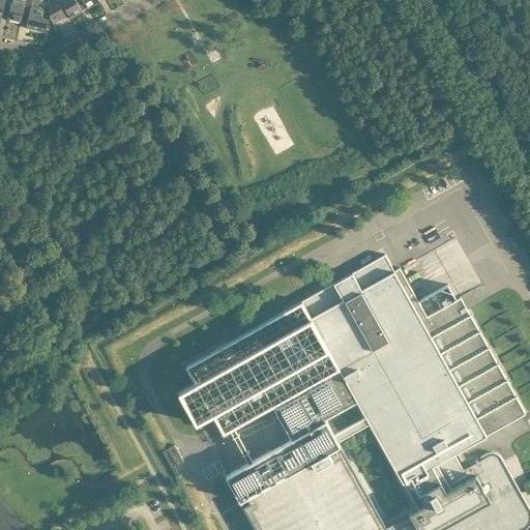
[(5,0),(4,6),(10,7),(7,19),(21,22),(24,11),(23,11),(26,1),(25,1),(25,0),(5,0)]
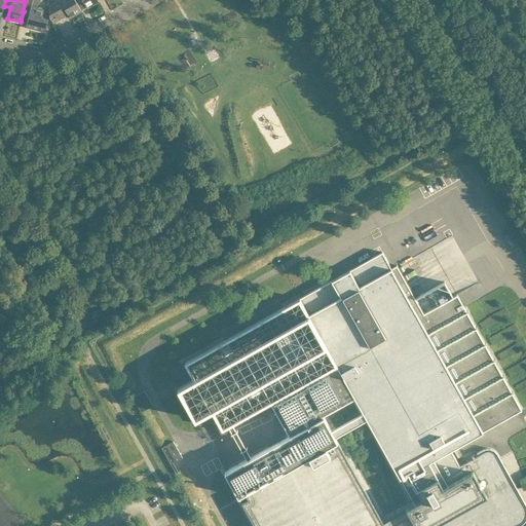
[(48,19),(42,17),(44,9),(37,8),(39,0),(25,0),(25,1),(26,1),(23,11),(24,11),(30,12),(26,27),(45,32),(48,19)]
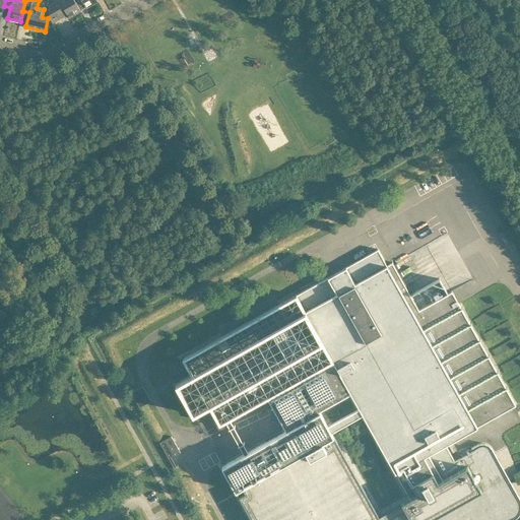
[(81,11),(80,10),(85,7),(81,0),(59,0),(49,6),(50,17),(53,22),(67,14),(69,17),(81,11)]
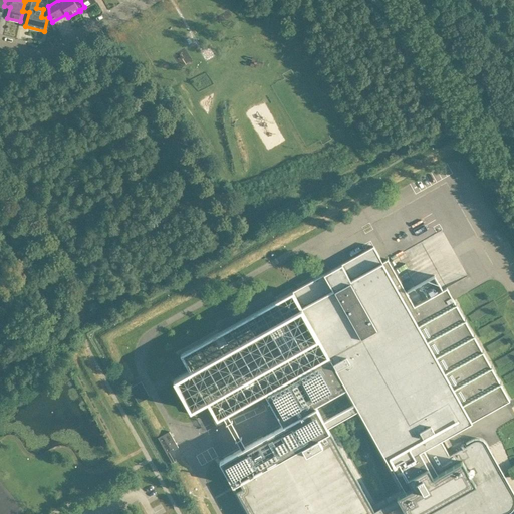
[(373,246),(177,356),(185,370),(165,381),(182,412),(201,402),(213,423),(264,393),(284,428),(220,461),(233,485),(239,482),(243,487),(236,491),(249,513),(381,513),(401,504),(407,513),(501,513),(507,512),(510,510),(513,506),(513,503),(513,497),(513,494),(485,445),(482,442),(480,441),(476,440),(473,441),(449,455),(441,440),(510,401),(447,288),(415,306),(388,259),(382,262),(373,246)]
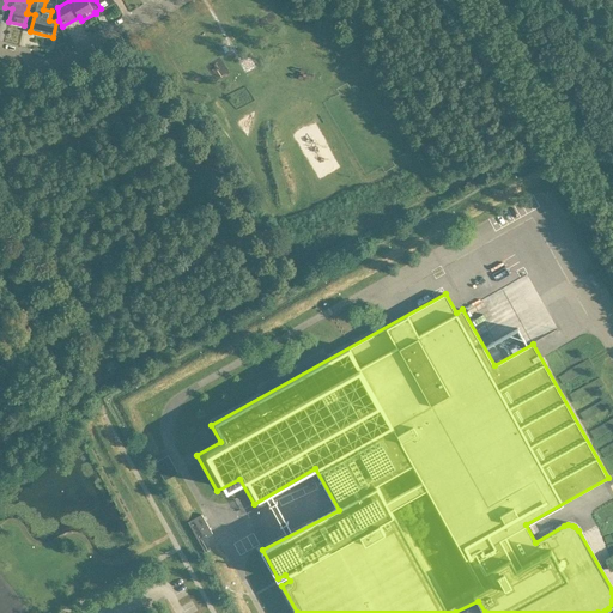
[(168,455),(155,462),(164,480),(178,473),(168,455)]
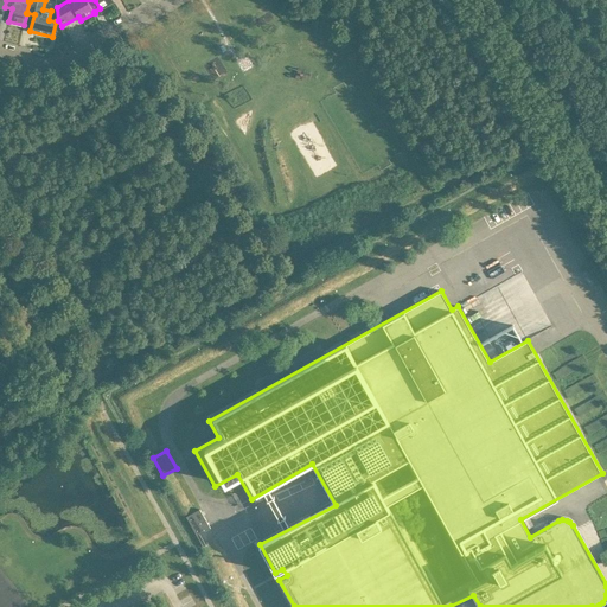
[(200,510),(186,517),(197,536),(203,547),(205,545),(199,534),(211,528),(200,510)]
